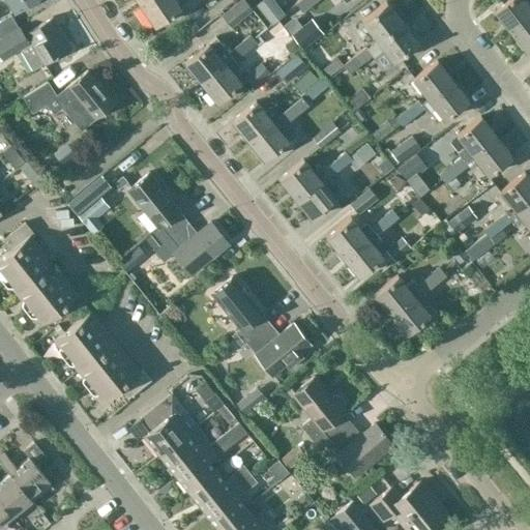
[(4,0),(13,13),(36,0),(4,0)]
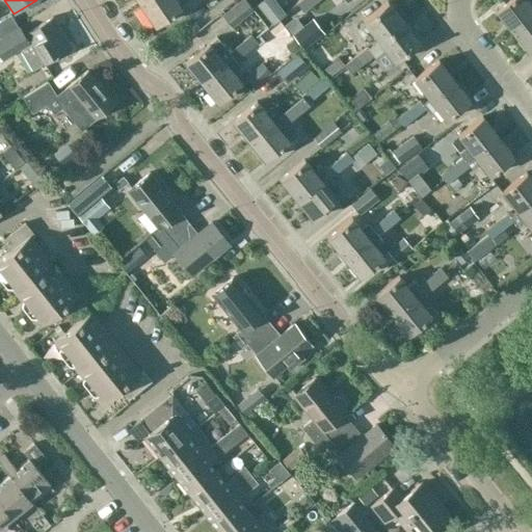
[(147,0),(140,5),(155,26),(181,7),(175,0),(147,0)]
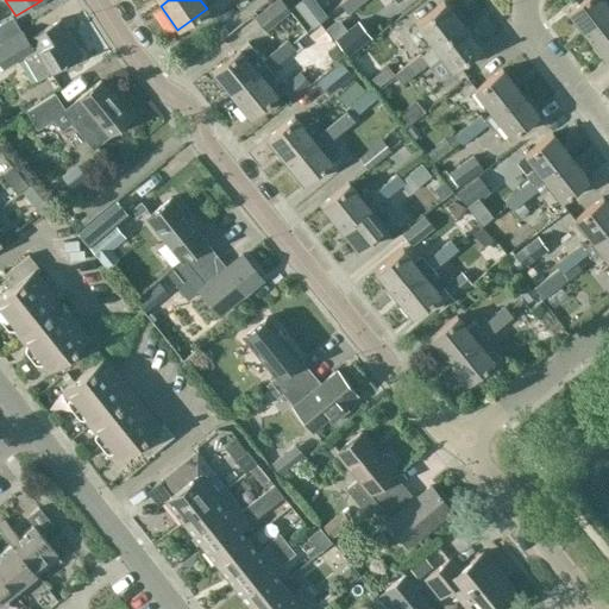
[(292,11),(282,0),(277,0),(255,18),(265,31),(292,11)]
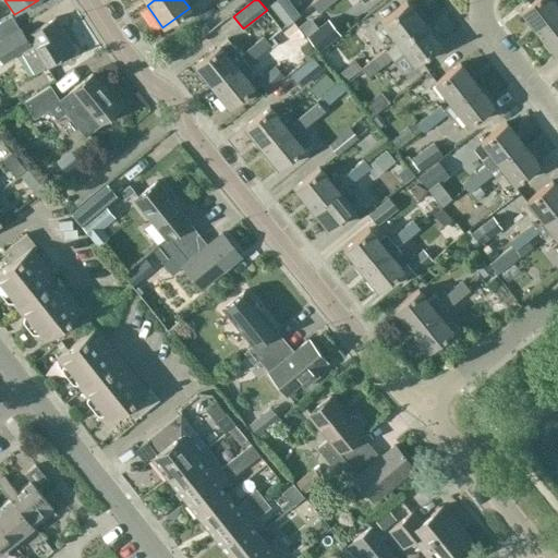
[(287,24),(299,13),(288,0),(275,0),(270,4),(287,24)]
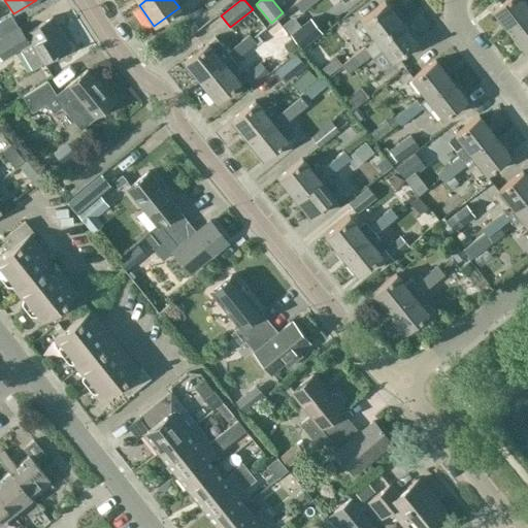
[(302,12),(312,3),(310,0),(298,0),(295,3),(302,12)]
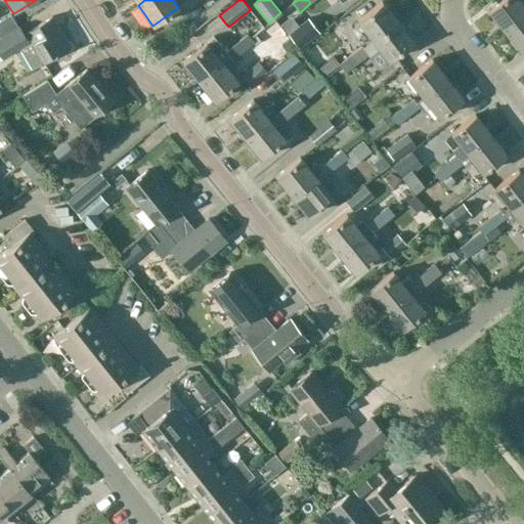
[(523,0),(503,0),(491,9),(507,29),(523,15),(523,0)]
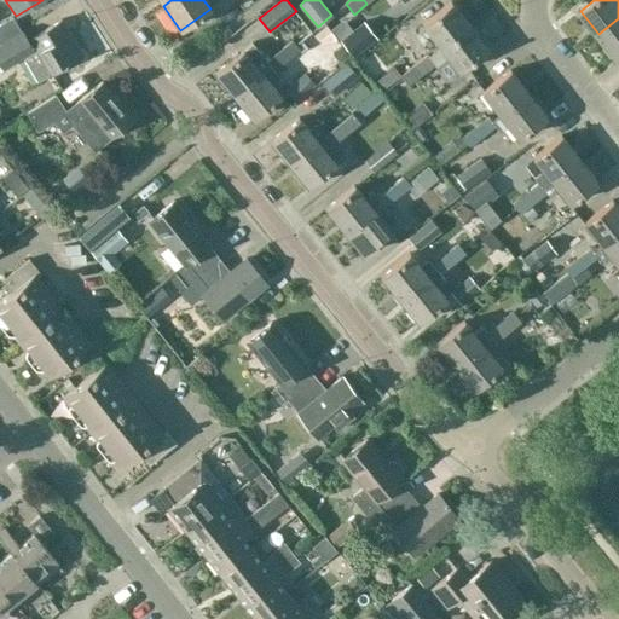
[(439,48),(469,25),(452,3),(421,24),(439,48)]
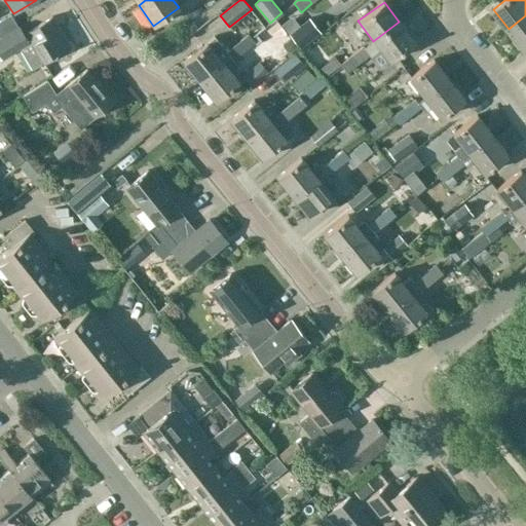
[(0,36),(19,26),(11,15),(0,22),(0,36)]
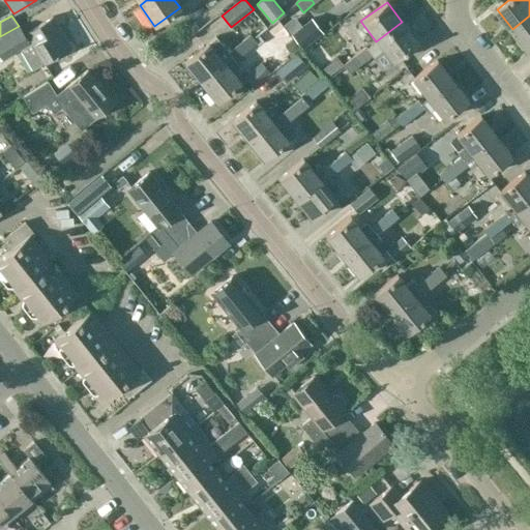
[(529,16),(512,29),(529,50),(529,49),(529,16)]
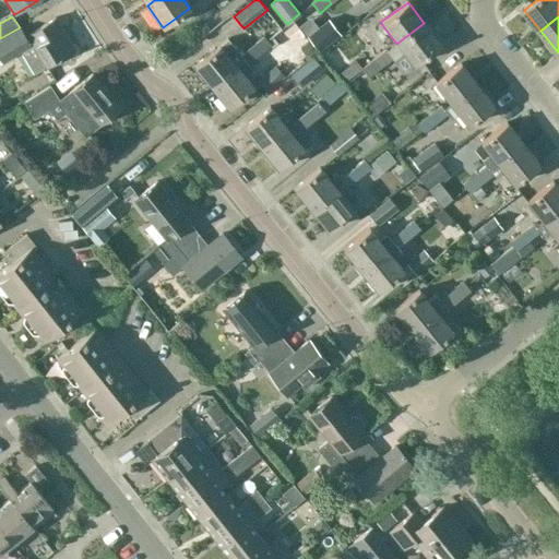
[(0,38),(0,59),(2,63),(22,54),(34,74),(47,67),(74,50),(55,19),(27,35),(28,36),(25,37),(20,27),(0,38)]
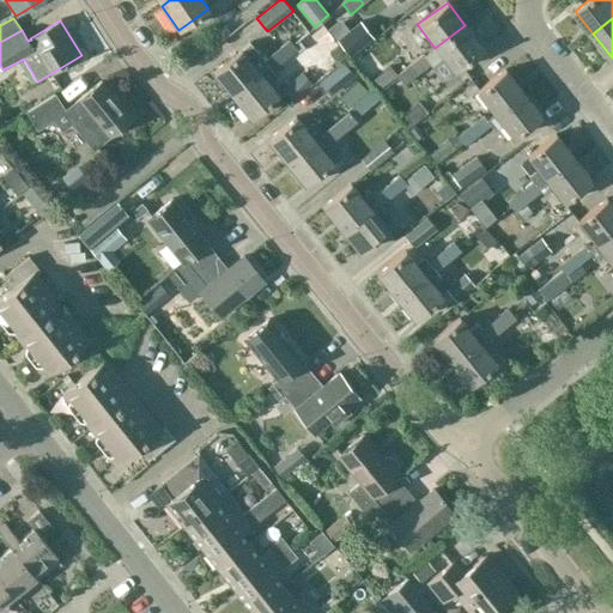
[(359,23),(337,41),(350,58),(374,40),(359,23)]
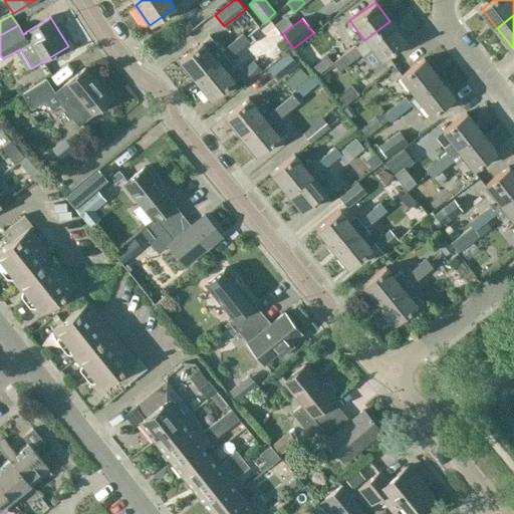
[(344,53),(350,61),(360,54),(361,56),(371,48),(379,58),(404,40),(390,21),(364,40),(356,46),(355,45),(344,53)]
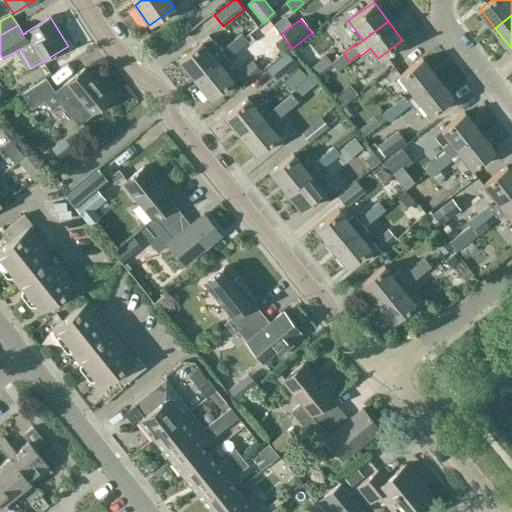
[(230,42),(237,50),(248,40),(245,36),(242,33),(230,42)]
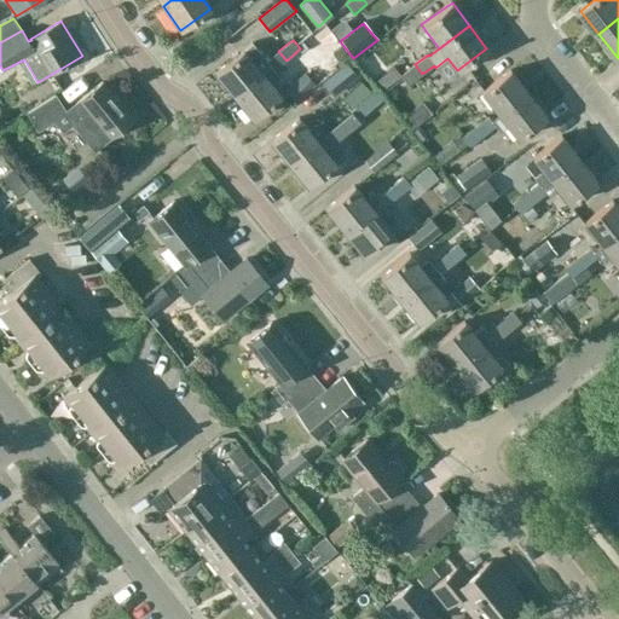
[(270,65),(266,62),(252,44),(243,50),(215,73),(233,94),(270,65)]
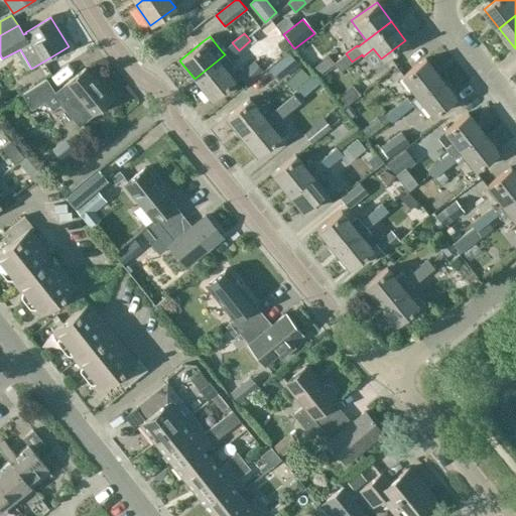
[(284,39),(276,45),(283,53),(291,47),(284,39)]
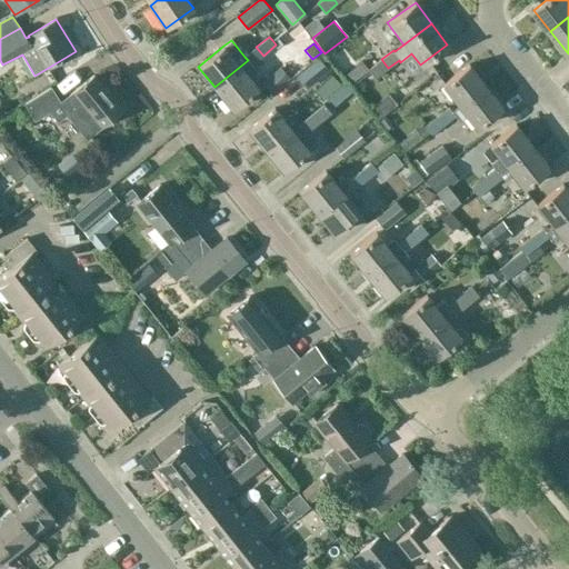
[(256,47),(252,50),(245,57),(248,60),(215,87),(232,108),(257,88),(248,77),(257,71),(252,66),(259,60),(258,59),(263,56),(256,47)]
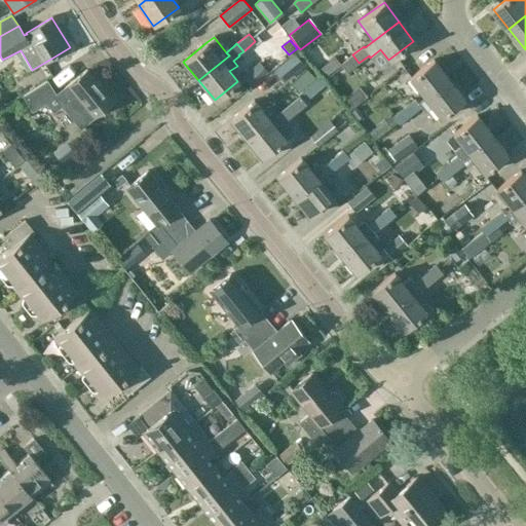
[(347,72),(359,63),(352,54),(341,64),(347,72)]
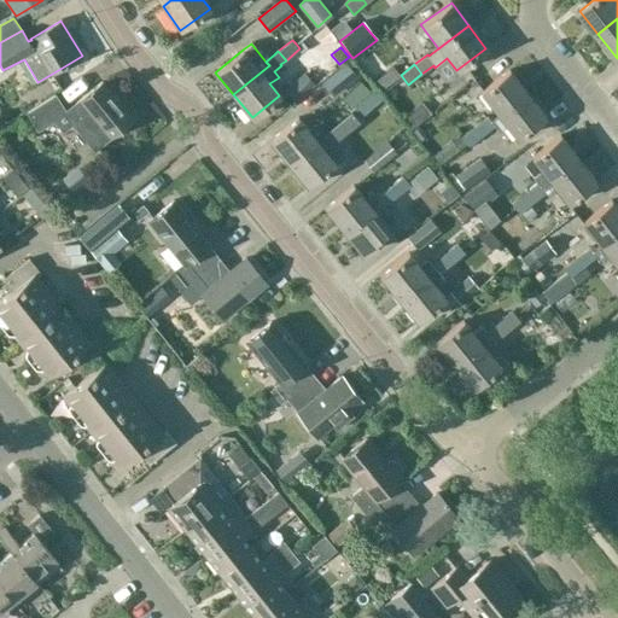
[(345,65),(322,82),(332,95),(355,77),(345,65)]
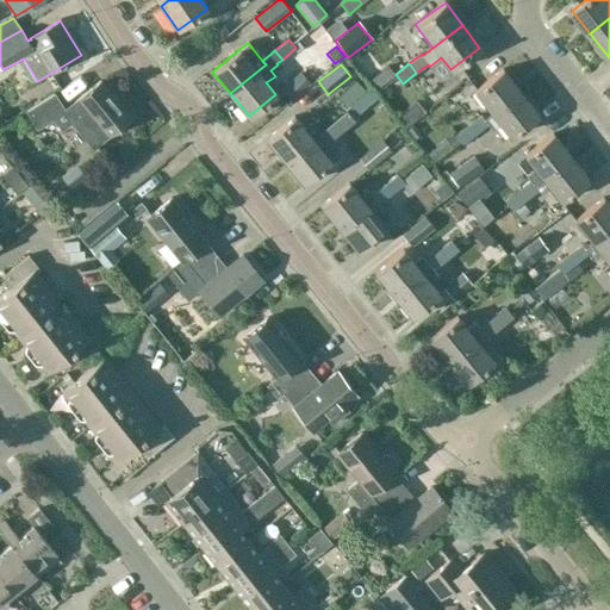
[(394,75),(387,67),(371,79),(378,88),(394,75)]
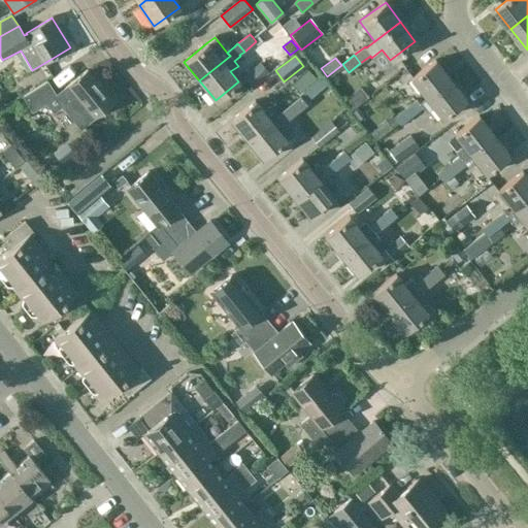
[(425,99),(451,79),(435,60),(409,78),(425,99)]
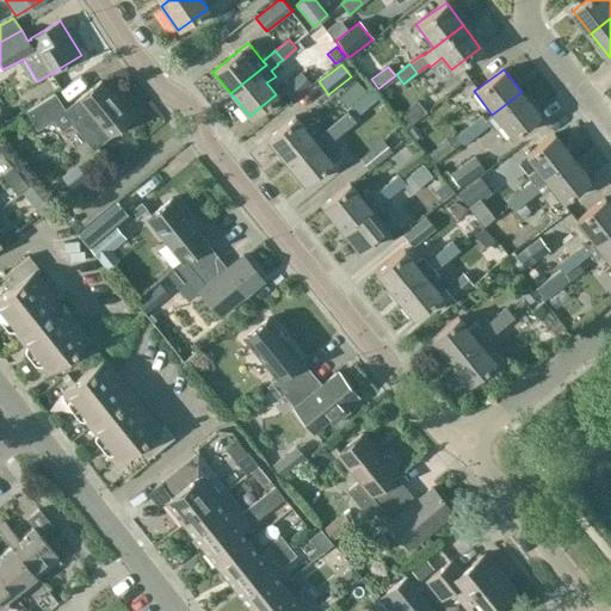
[(301,72),(281,88),(290,102),(312,85),(301,72)]
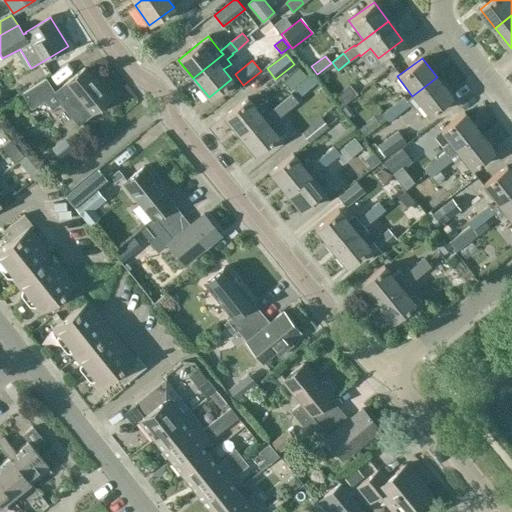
[(80,125),(110,100),(84,68),(55,92),(46,79),(23,93),(33,108),(46,100),(53,109),(62,103),(80,125)]
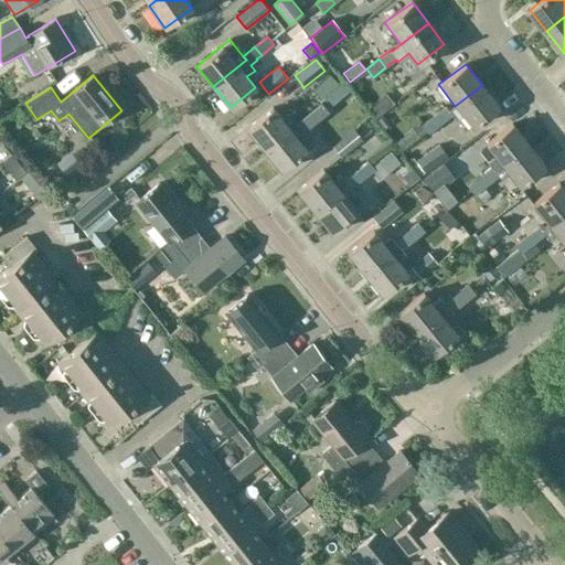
[(446,105),(435,114),(443,124),(452,116),(456,120),(462,115),(472,127),(498,107),(482,85),(455,106),(449,110),(446,105)]
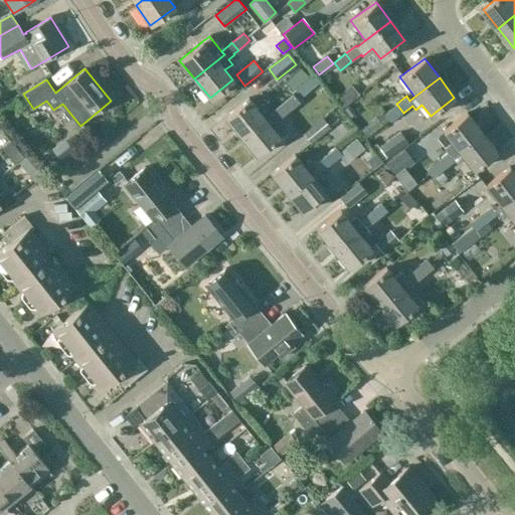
[(351,84),(333,99),(341,109),(359,95),(351,84)]
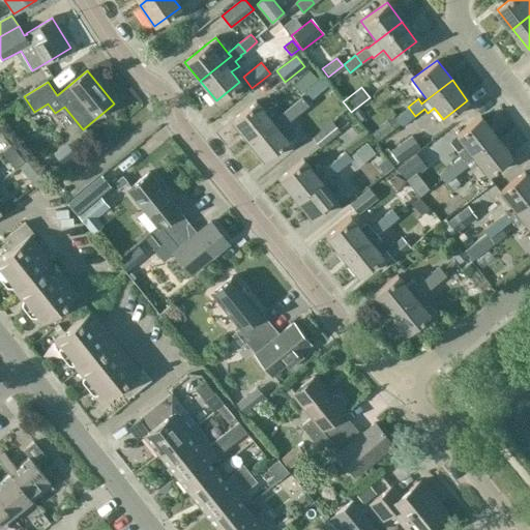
[(232,120),(247,140),(271,121),(278,115),(274,110),(271,106),(263,111),(255,101),(232,120)]
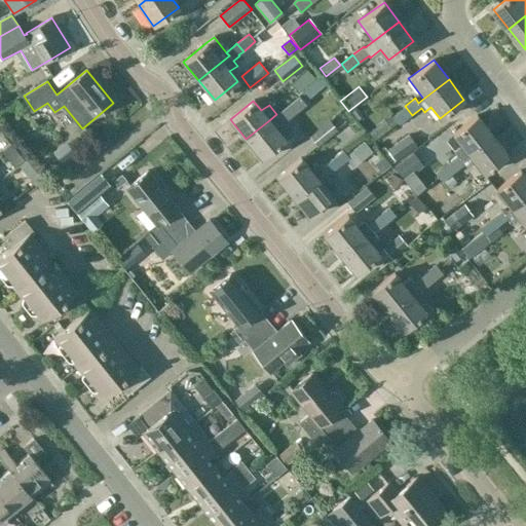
[(269,120),(246,139),(261,158),(285,140),(275,128),(284,122),(279,117),(290,109),(284,101),(272,109),(276,114),(269,120)]
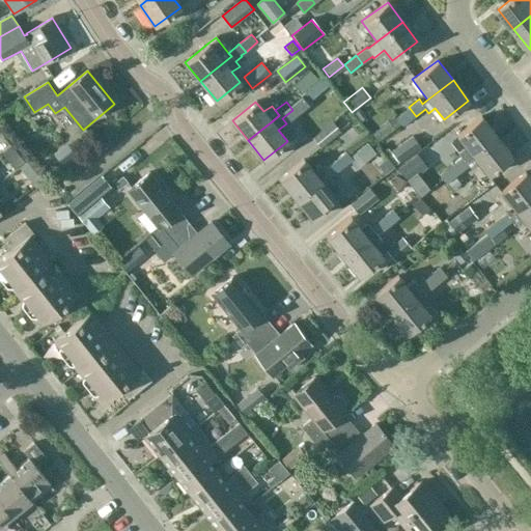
[(416,116),(409,107),(398,114),(406,123),(416,116)]
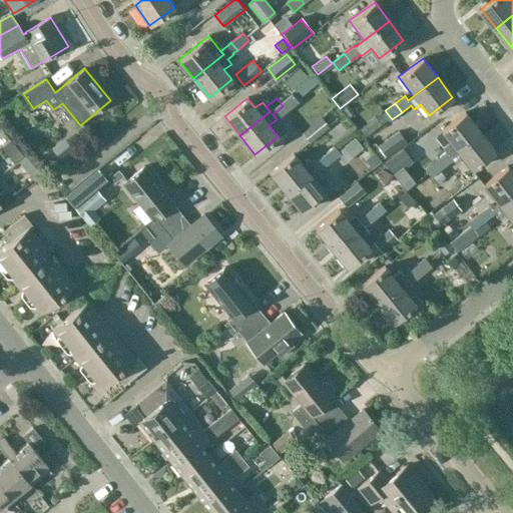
[(442,146),(446,151),(450,155),(480,132),(465,112),(440,130),(449,141),(442,146)]
